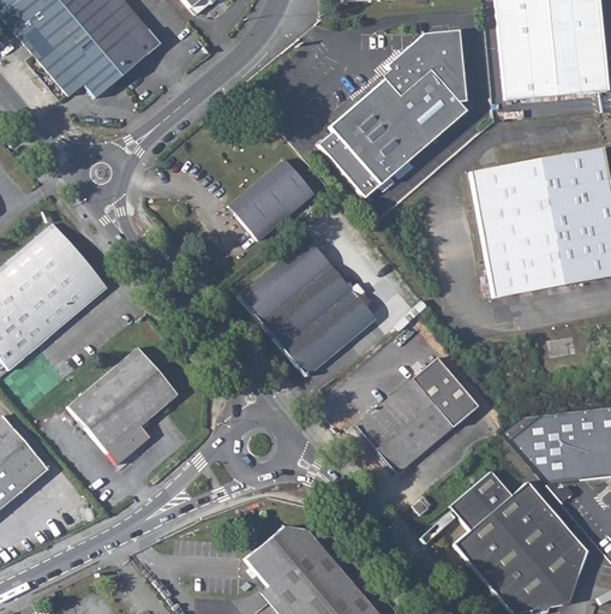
[(3,0),(0,3),(0,12),(3,15),(19,0),(3,0)]
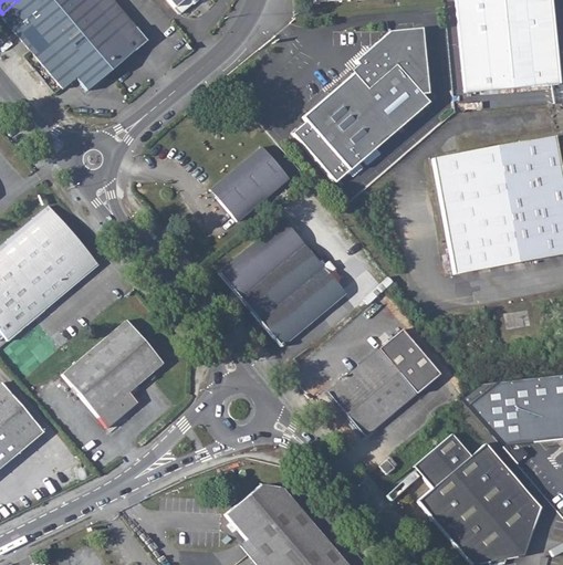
[(18,0),(2,13),(1,14),(64,89),(77,77),(89,90),(147,40),(114,0),(18,0)]
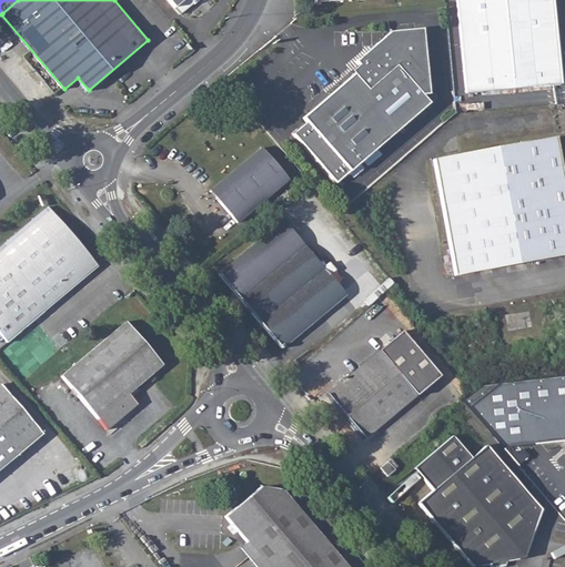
[(184,0),(178,7),(183,13),(199,0),(184,0)]
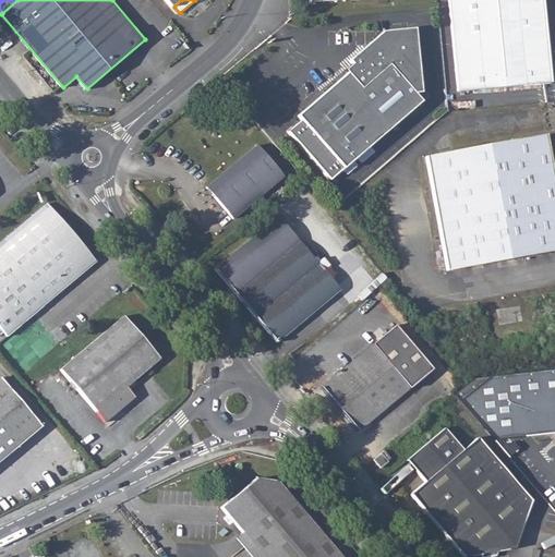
[(451,0),(460,91),(552,82),(543,0),(451,0)]
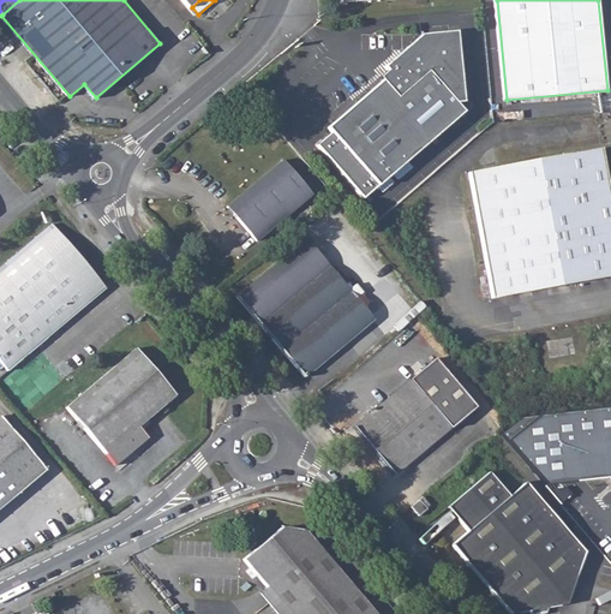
[(365,198),(466,113),(460,102),(466,101),(459,30),(424,35),(387,66),(389,70),(382,77),(384,81),(329,127),(333,132),(318,144),(365,198)]
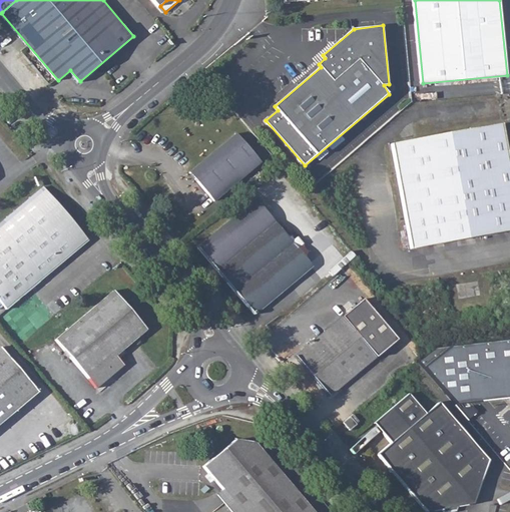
[(509,152),(504,122),(394,143),(397,159),(414,247),(509,230),(509,152)]
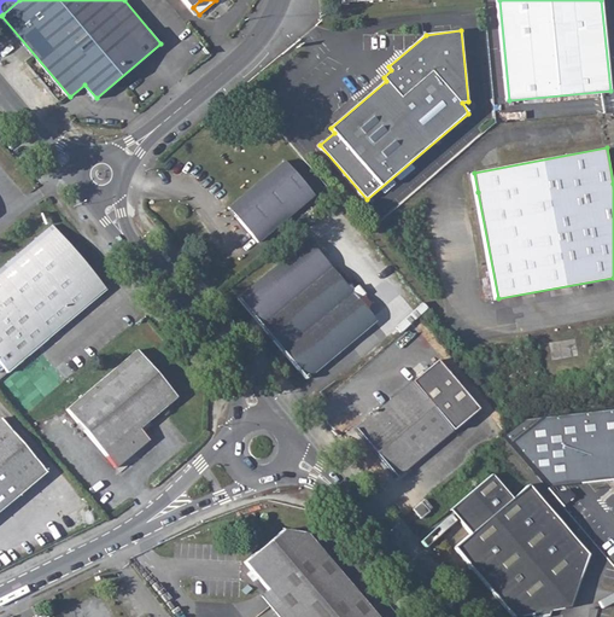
[(287,159),(232,207),(261,242),(316,195),(287,159)]
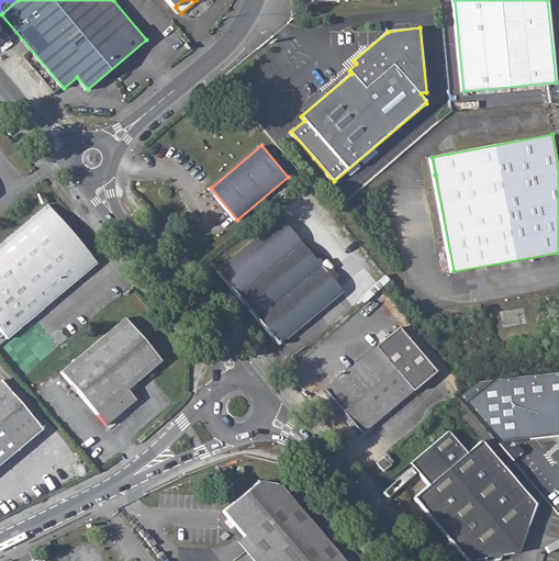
[(423,158),(426,176),(435,175),(432,157),(423,158)]
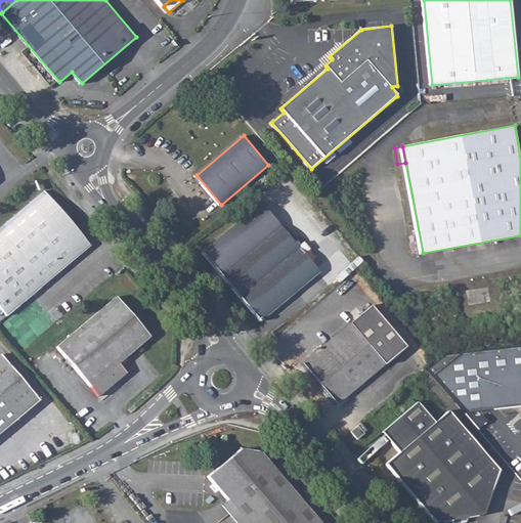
[(53,201),(45,190),(0,228),(0,306),(8,315),(68,266),(67,265),(89,246),(52,201),(53,201)]
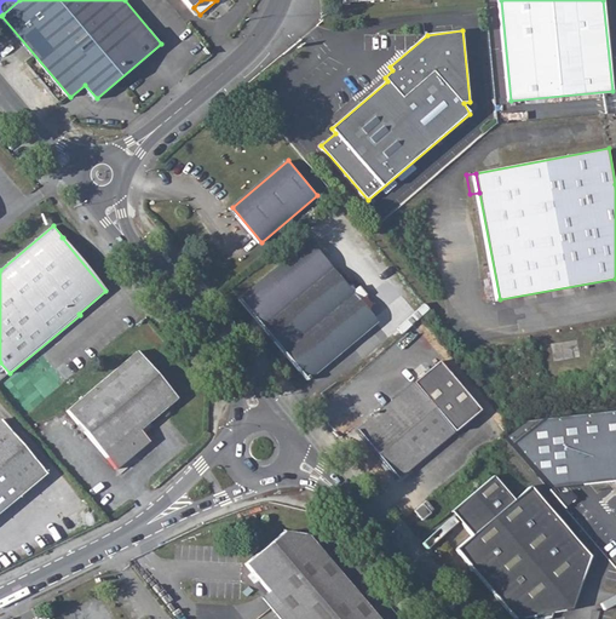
[(312,240),(242,298),(310,379),(380,321),(362,299),(368,293),(362,285),(355,291),(312,240)]
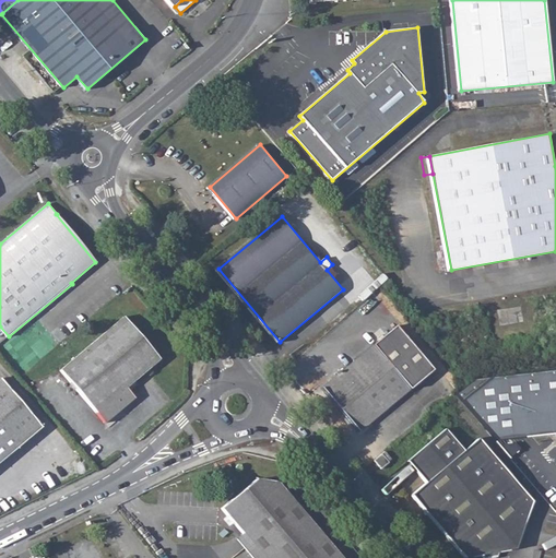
[(153,225),(149,228),(156,237),(160,234),(153,225)]
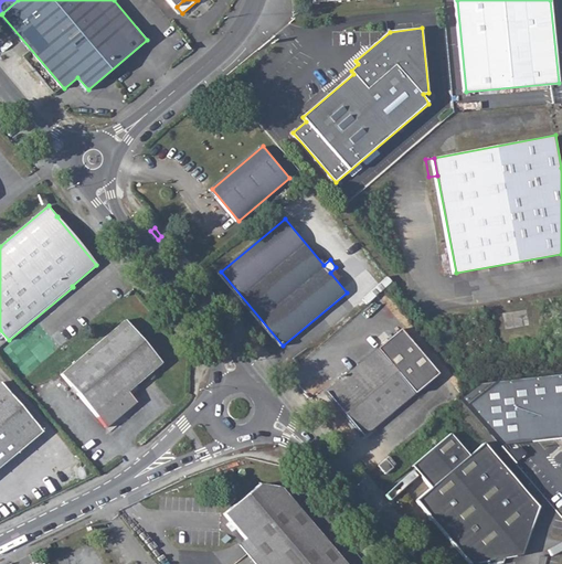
[(449,262),(444,262),(441,265),(439,268),(442,273),(445,274),(449,274),(453,270),(453,266),(449,262)]
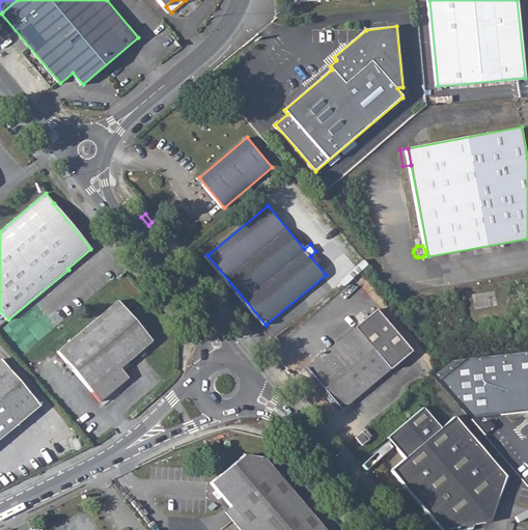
[(172,291),(175,288),(169,281),(165,283),(172,291)]
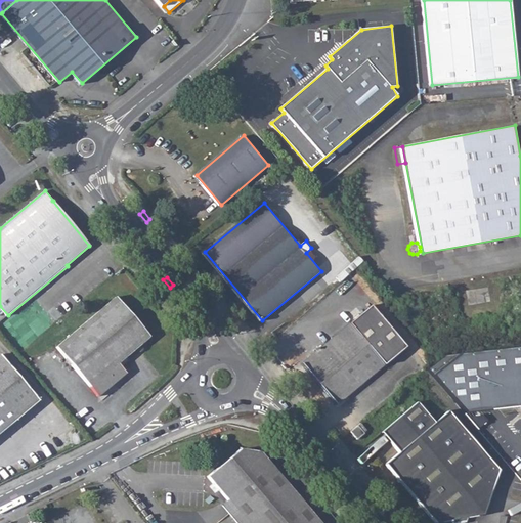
[(153,335),(119,296),(59,346),(101,395),(130,372),(125,365),(132,359),(129,355),(153,335)]
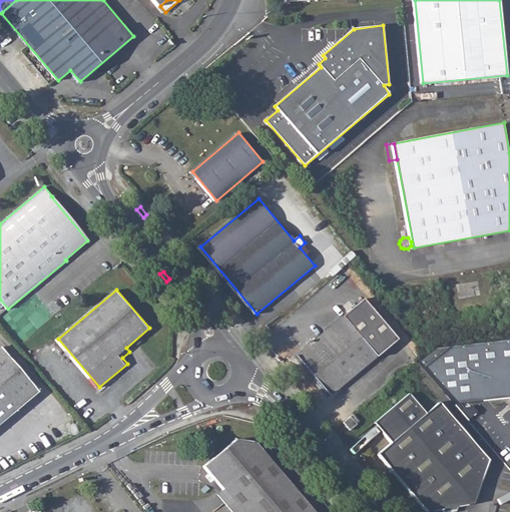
[(366,299),(299,356),(331,395),(399,339),(366,299)]
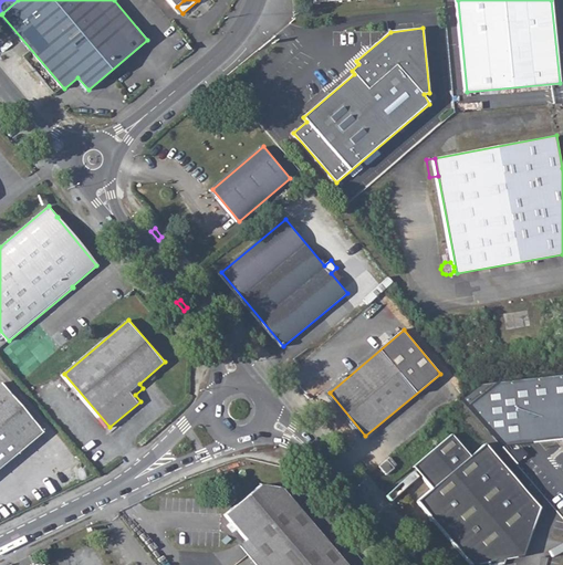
[(467,398),(507,443),(562,437),(562,373),(485,383),(467,398)]
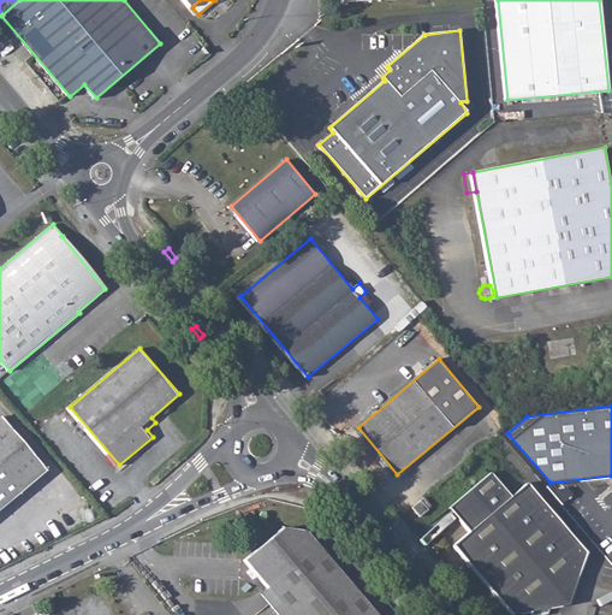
[(47,468),(3,417),(0,418),(0,459),(24,489),(47,468)]
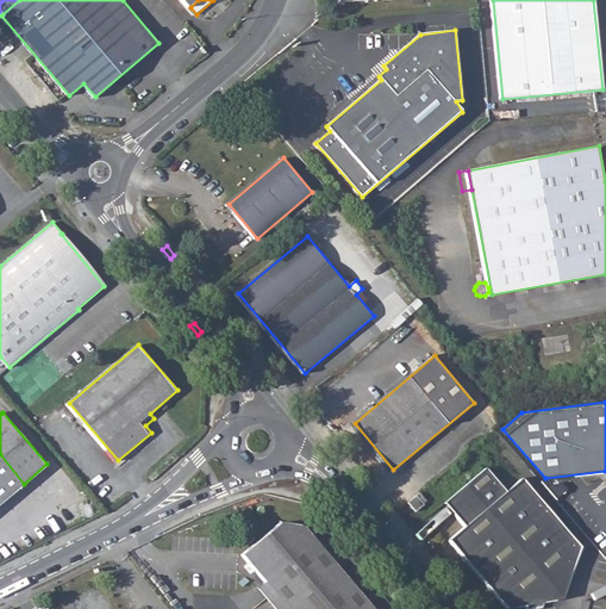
[(0,504),(24,484),(0,454),(0,504)]
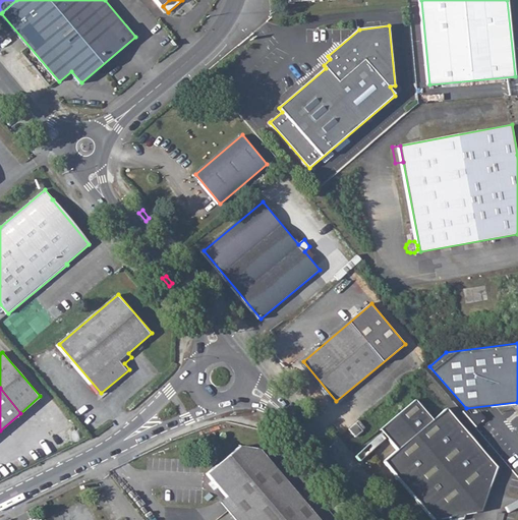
[(417,398),(392,420),(400,430),(391,439),(400,449),(386,460),(437,519),(451,517),(468,513),(482,511),(499,466),(449,407),(435,418),(417,398)]
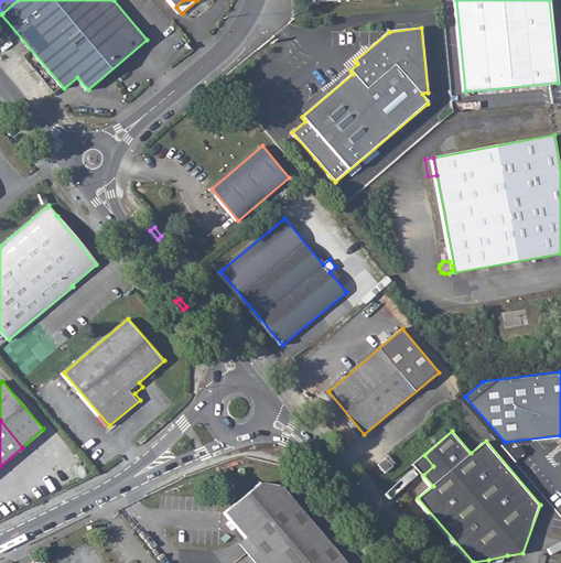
[(391,454),(380,464),(388,472),(398,463),(391,454)]
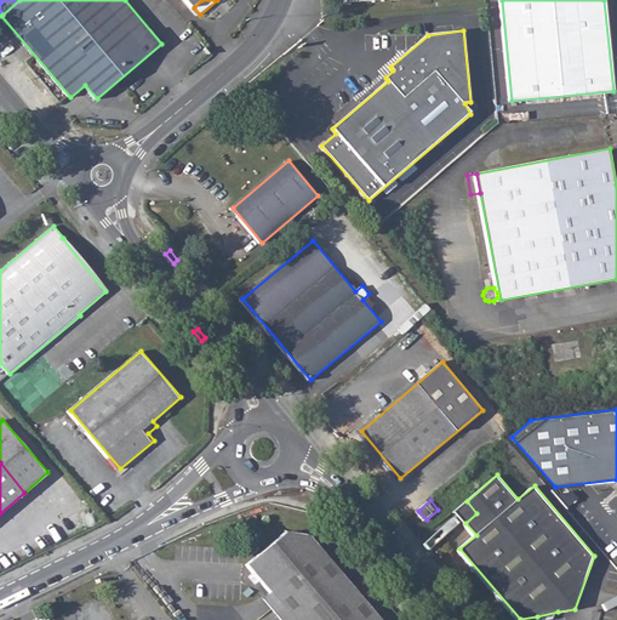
[(455,511),(466,523),(476,513),(467,501),(455,511)]
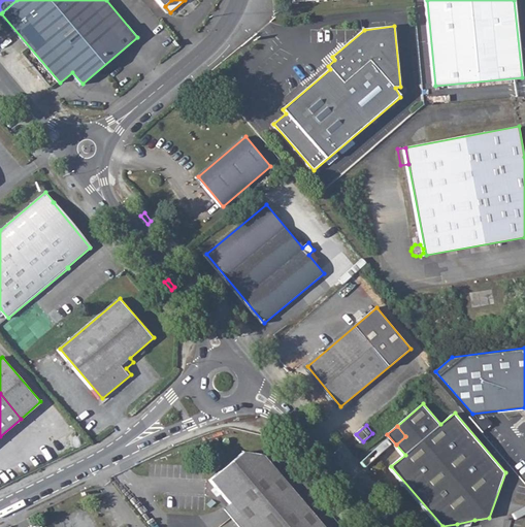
[(325,526),(265,455),(243,452),(211,479),(252,526),(325,526)]
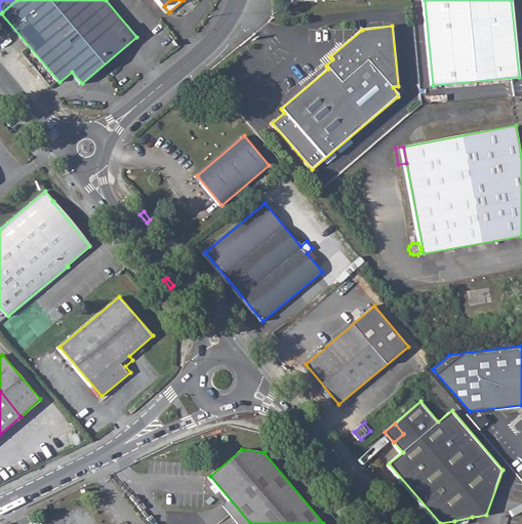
All buildings are outlined.
